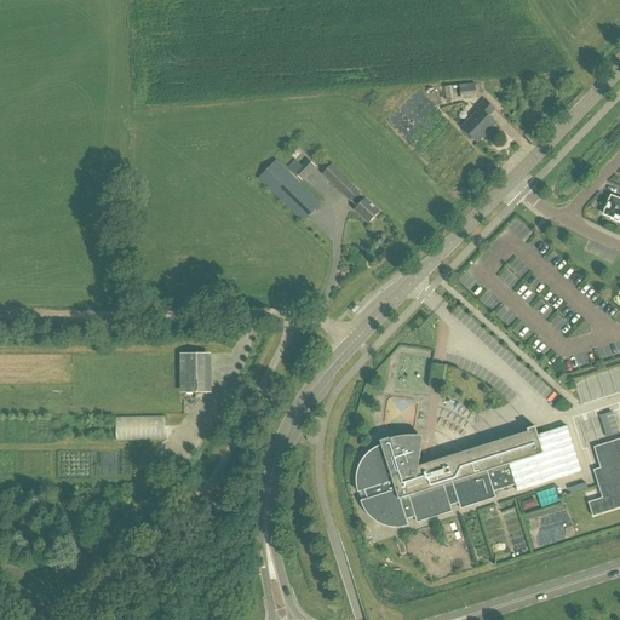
[(461,101),(477,99),(476,84),(460,85),(461,101)]
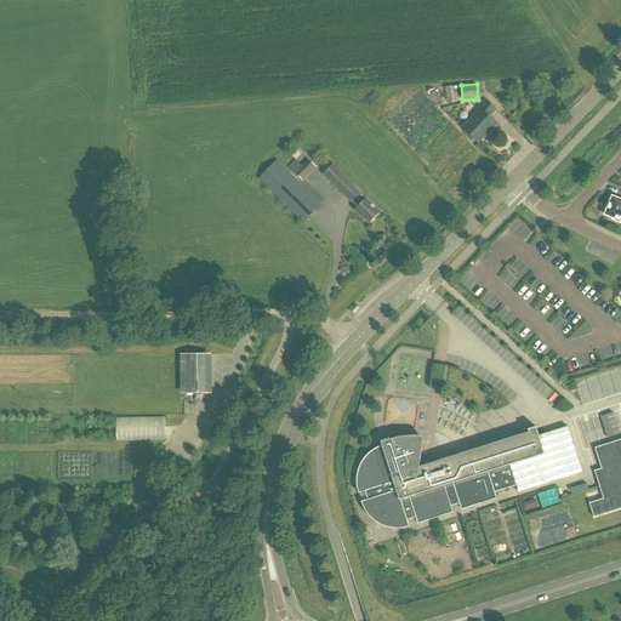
[(448,102),(456,101),(454,87),(445,87),(448,102)]
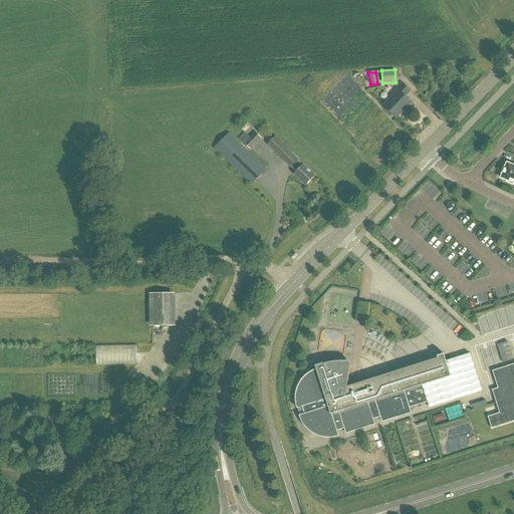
[(396,118),(412,102),(406,96),(411,91),(402,83),(395,90),(397,92),(383,106),(396,118)]
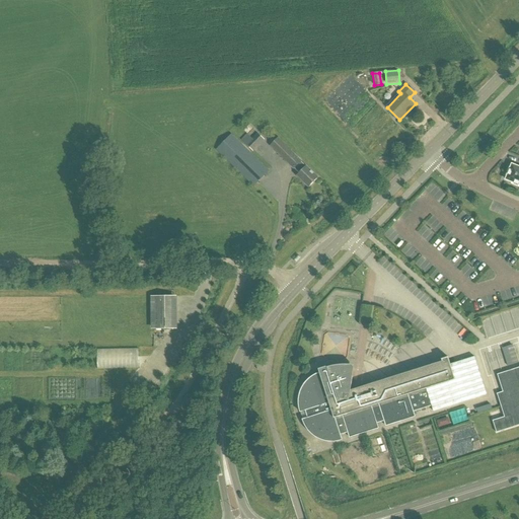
[(265,140),(257,133),(252,139),(247,134),(241,140),(253,152),(265,140)]
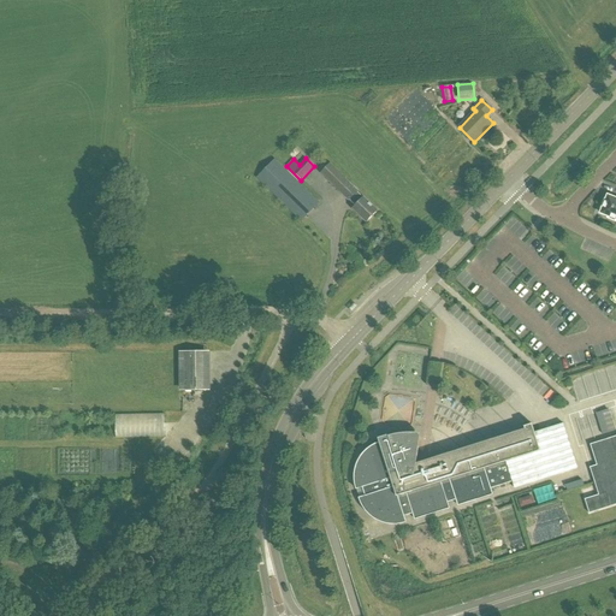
[(302,221),(319,203),(276,160),(258,178),(302,221)]
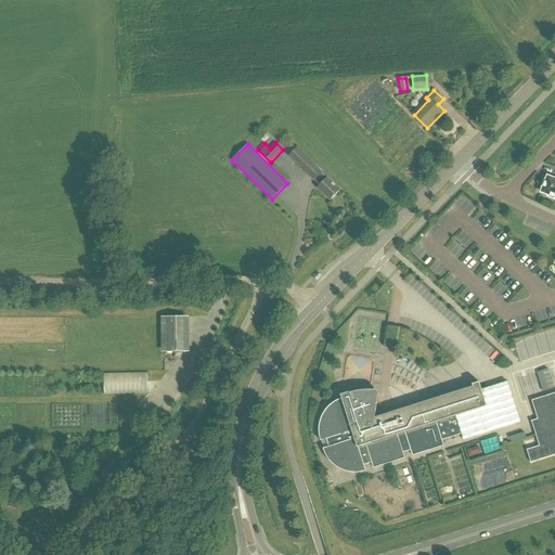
[(327,179),(322,173),(322,172),(297,147),(289,156),(314,181),(317,179),(322,183),(318,189),(330,201),(340,190),(327,178),(327,179)]
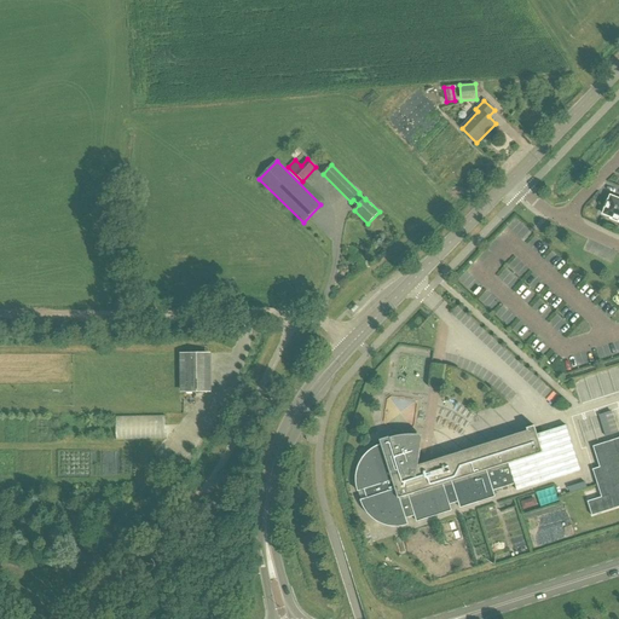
[(607,200),(602,210),(605,212),(603,215),(611,218),(609,220),(618,223),(618,200),(611,197),(609,201),(607,200)]
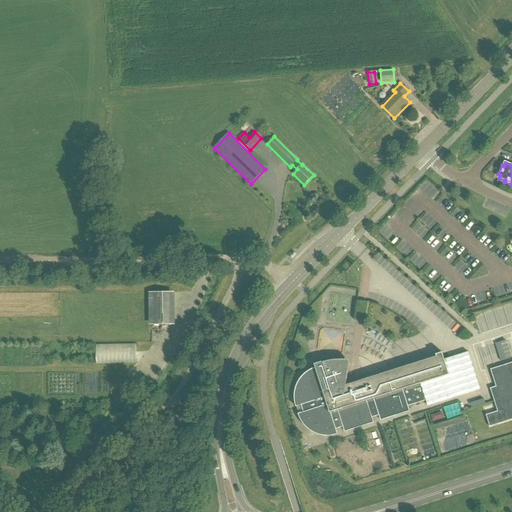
[(492,198),(488,206),(506,214),(509,206),(492,198)]
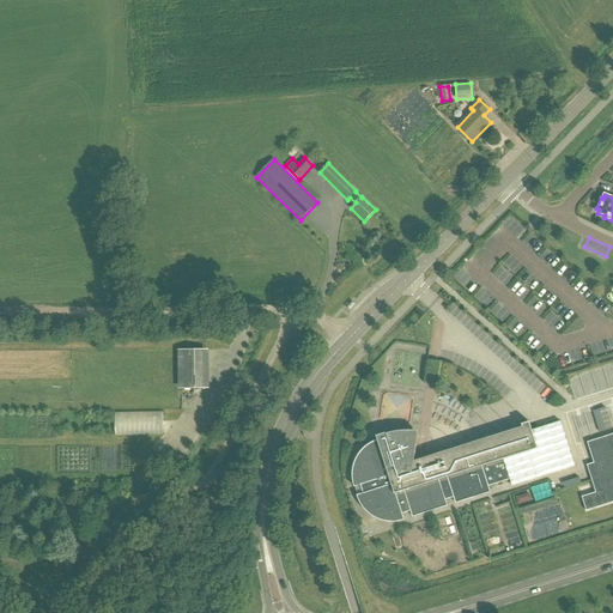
[(569,266),(564,273),(570,277),(575,269),(569,266)]
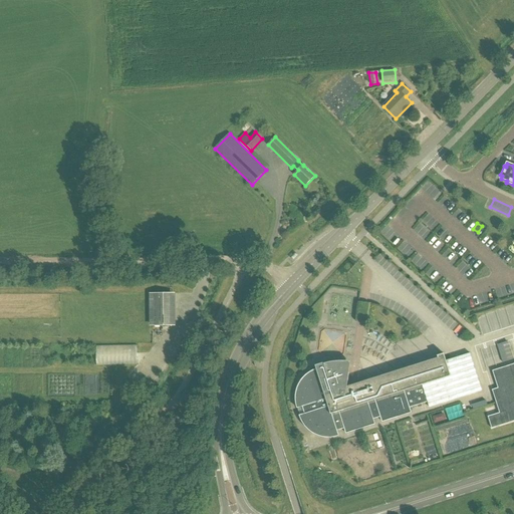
[(150,326),(176,326),(176,293),(150,293),(150,326)]
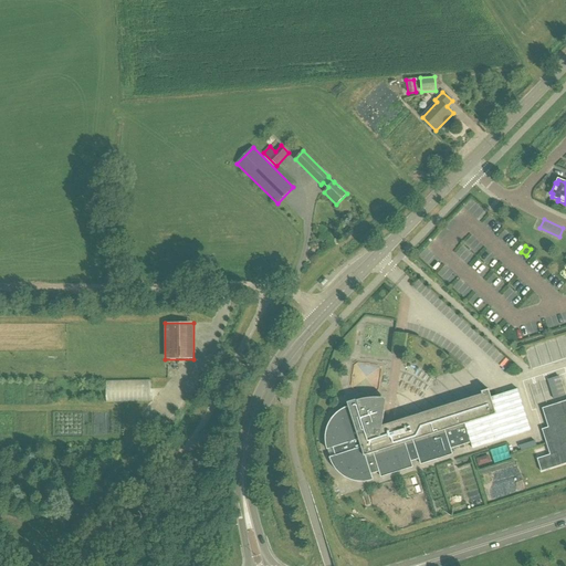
[(565,336),(548,341),(552,357),(565,354),(565,336)]
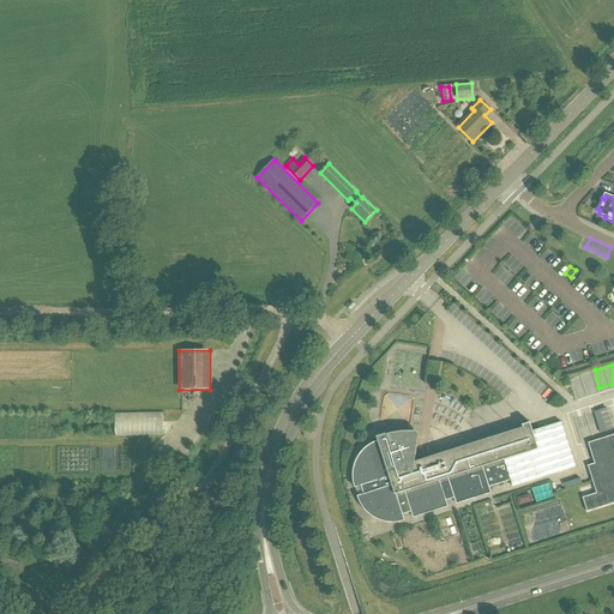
[(601,434),(613,429),(607,408),(594,413),(601,434)]
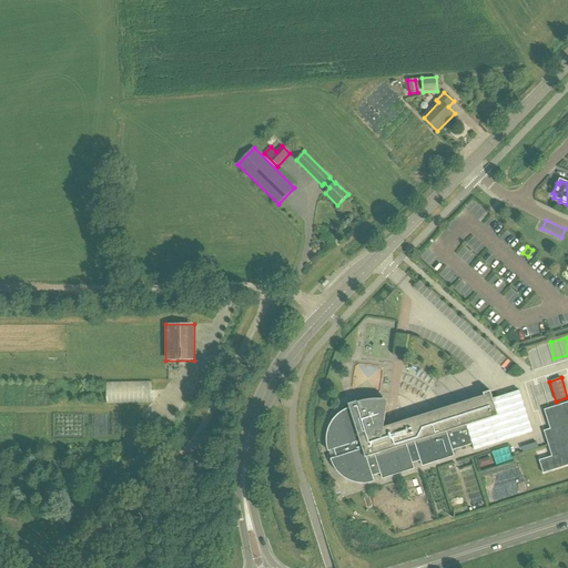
[(533,432),(519,391),(493,398),(490,392),(484,394),(484,396),(383,428),(387,405),(382,404),(377,404),(373,404),(368,405),(364,406),(359,407),(357,402),(348,405),(351,409),(346,412),(343,413),(340,416),(336,418),(334,422),(333,424),(331,428),(330,429),(328,434),(328,438),(328,442),(328,446),(330,450),(334,449),(336,458),(333,459),(334,464),(336,467),(338,472),(342,474),(345,477),(352,480),(356,482),(361,483),(365,483),(369,483),(373,482),(374,480),(373,477),(381,474),(383,478),(414,468),(413,464),(421,462),(423,466),(454,456),(453,452),(473,445),(474,450),(533,432)]
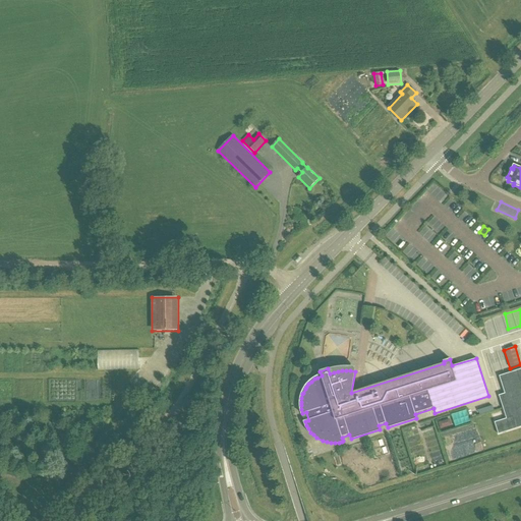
[(520,368),(517,370),(499,377),(505,394),(499,396),(507,419),(495,422),(499,435),(520,426),(520,368)]
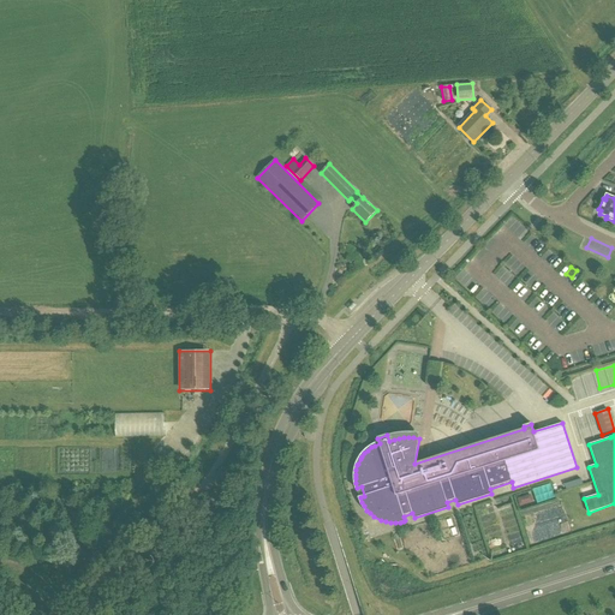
[(566,484),(567,489),(583,484),(581,479),(566,484)]
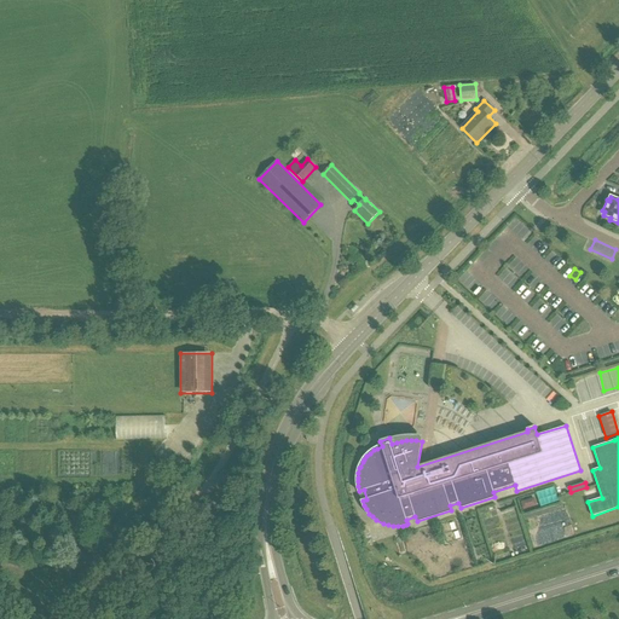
[(527,508),(538,505),(536,497),(525,501),(527,508)]
